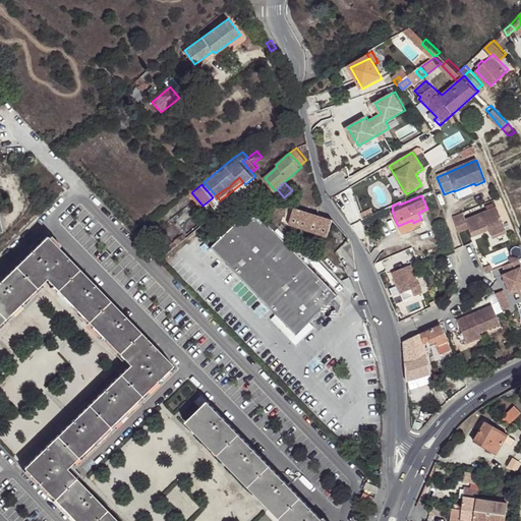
[(296,207),(289,204),(283,221),(290,223),(296,207)]
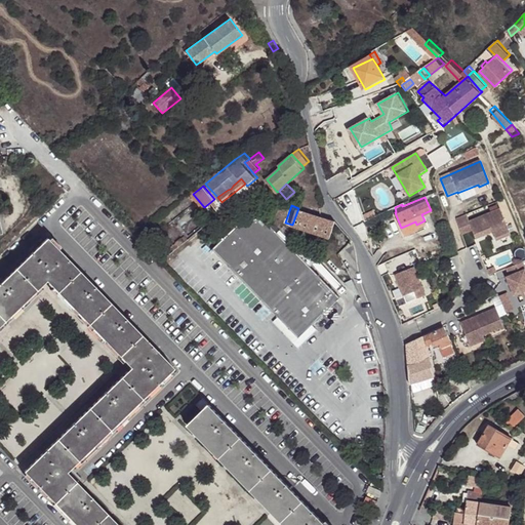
[(312,268),(290,245),(255,208),(213,247),(273,310),(278,316),(297,337),(311,326),(339,298),(312,268)]
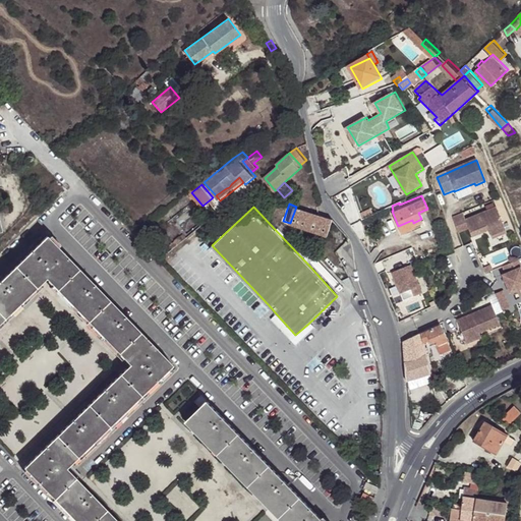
[(333,226),(335,219),(296,207),(290,223),(331,236),(333,226)]
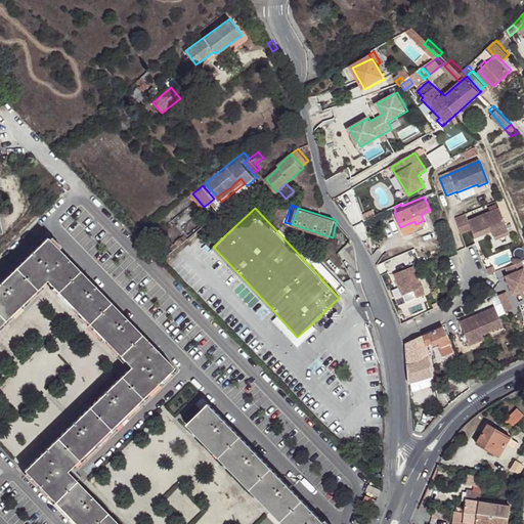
[(498,210),(468,222),(466,215),(455,219),(461,235),(471,231),(474,239),(491,233),(494,242),(509,236),(498,210)]
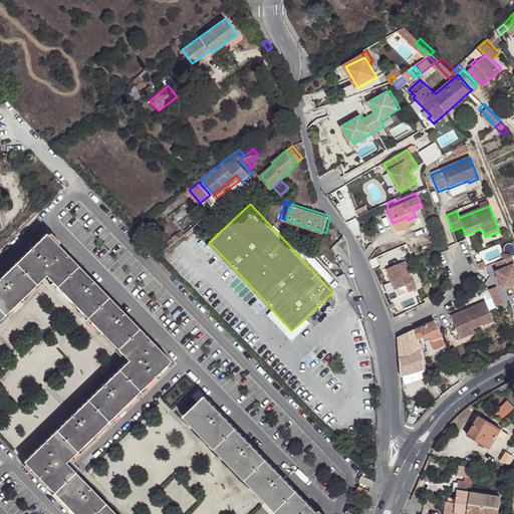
[(407,217),(393,223),(396,228),(415,220),(416,223),(420,221),(418,216),(416,216),(408,220),(407,217)]
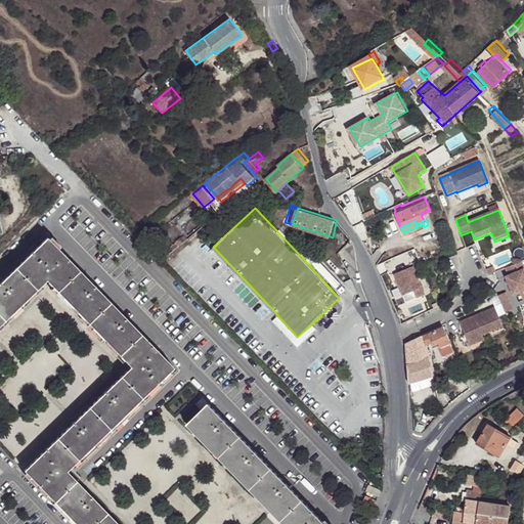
[(337,243),(344,250),(353,239),(346,231),(337,243)]
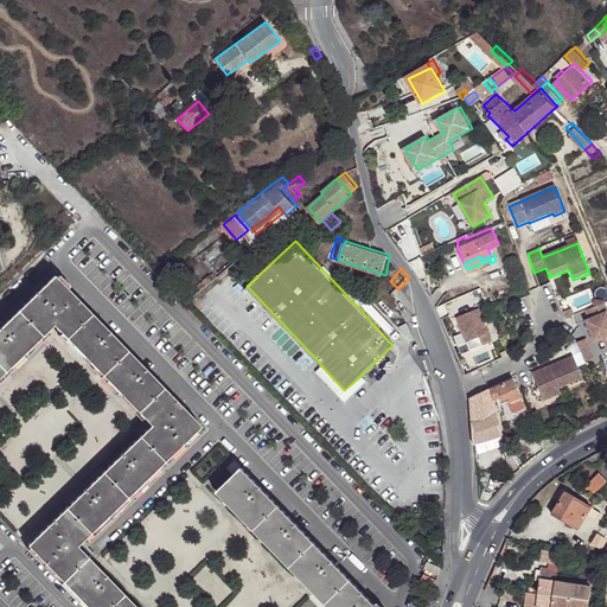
[(88,606),(136,606),(77,545),(200,426),(55,276),(0,328),(0,375),(55,324),(152,425),(29,545),(88,606)]
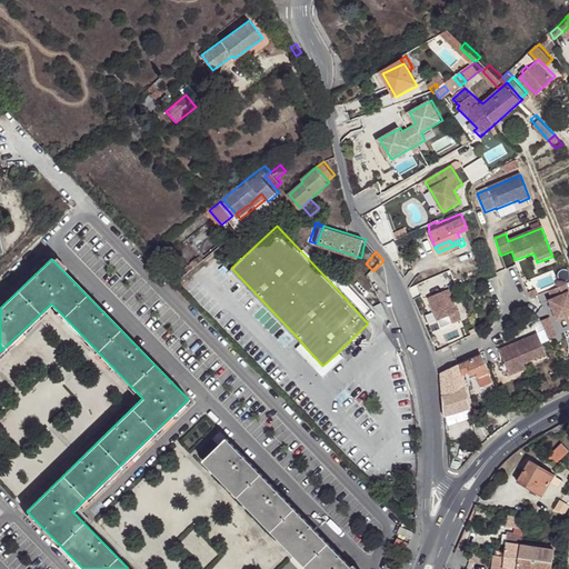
[(330,271),(315,266),(338,290),(345,283),(350,278),(330,271)]
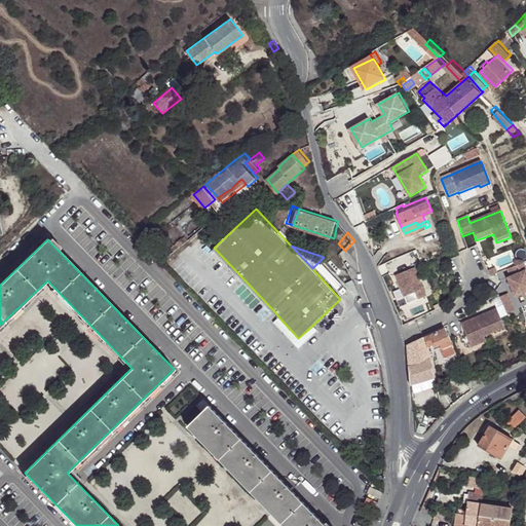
[(510,277),(506,278),(514,298),(525,293),(525,273),(522,264),(506,270),(510,277)]
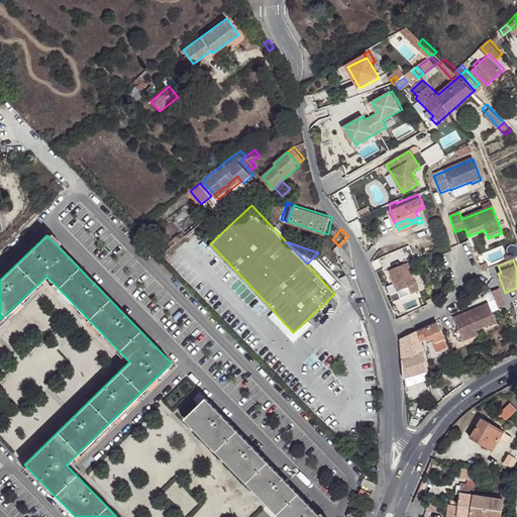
[(480,267),(482,273),(490,270),(487,264),(480,267)]
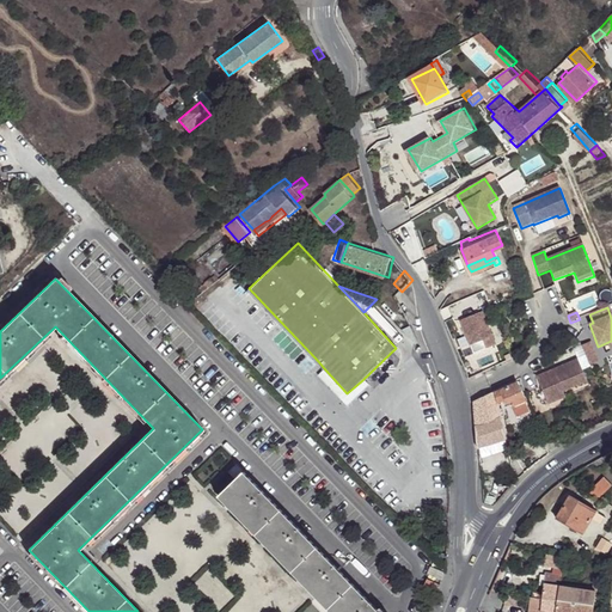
[(484,314),(461,323),(472,348),(477,346),(481,354),(497,348),(484,314)]
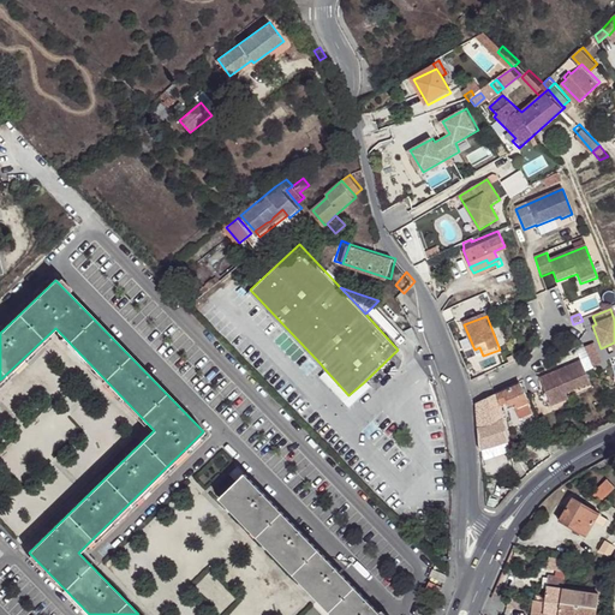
[(423,344),(416,326),(406,330),(421,345),(423,344)]
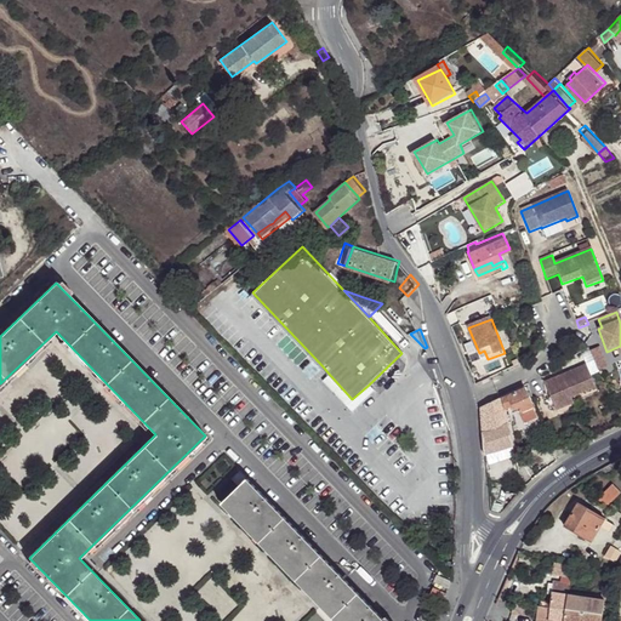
[(620,346),(607,352),(611,363),(620,358),(620,346)]
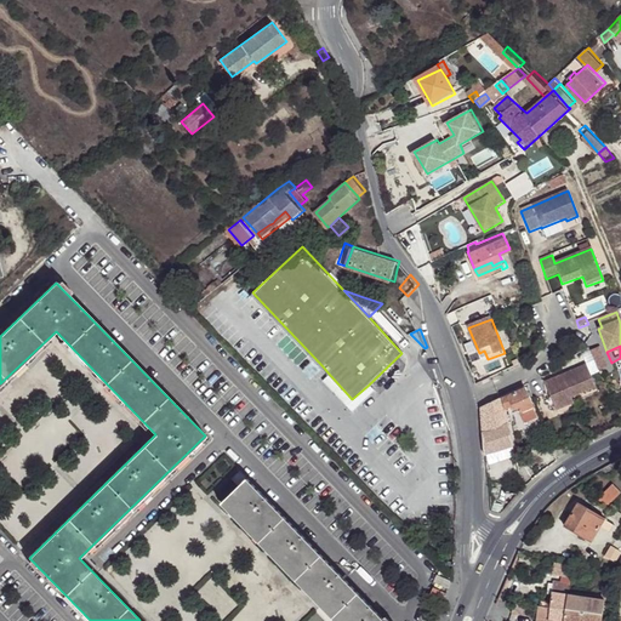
[(599,348),(590,352),(598,372),(607,368),(599,348)]
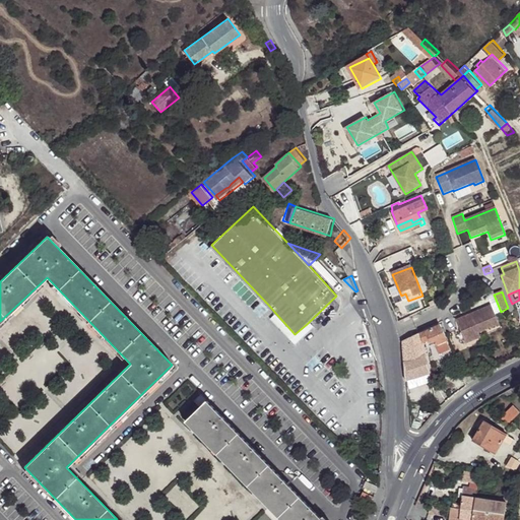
[(470,318),(456,324),(465,347),(480,341),(478,336),(499,328),(492,309),(474,316),(475,319),(471,321),(470,318)]
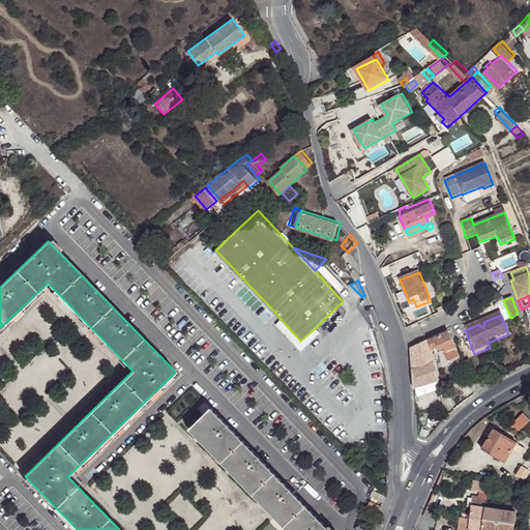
[(300,341),(281,319),(275,324),(299,351),(319,333),(314,329),(300,341)]
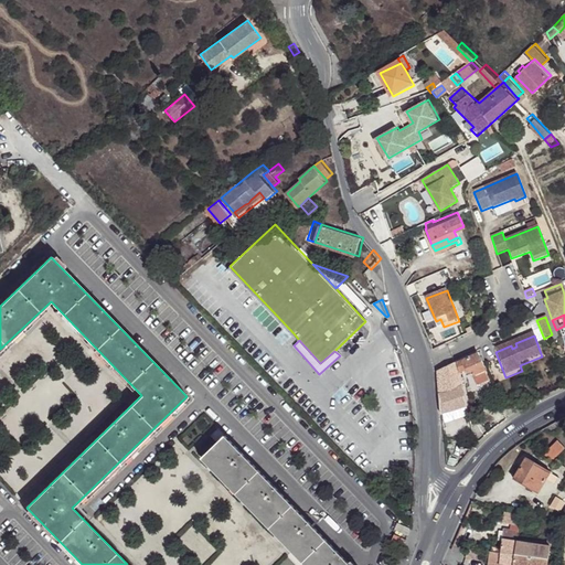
[(477,354),(462,362),(466,370),(468,373),(471,372),(471,375),(476,374),(476,375),(486,372),(477,354)]
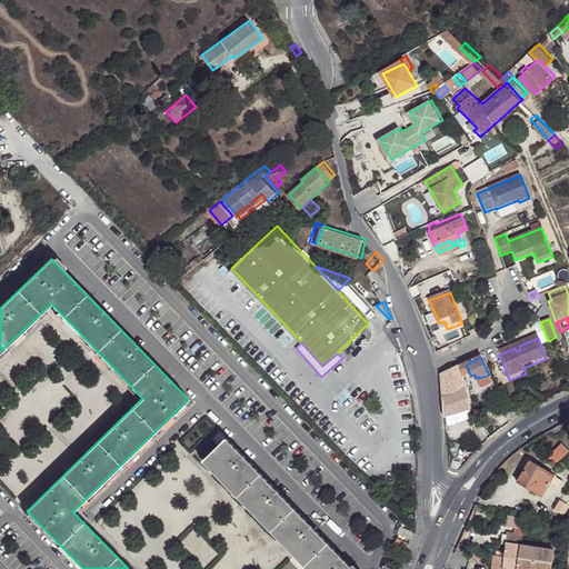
[(442,376),(443,399),(466,389),(462,375),(465,375),(469,372),(466,365),(461,367),(442,376)]
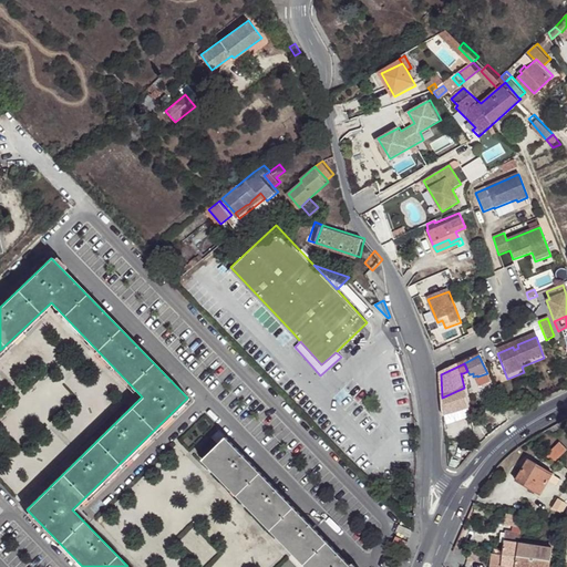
[(477,375),(473,377),(478,388),(492,382),(487,373),(477,377),(477,375)]
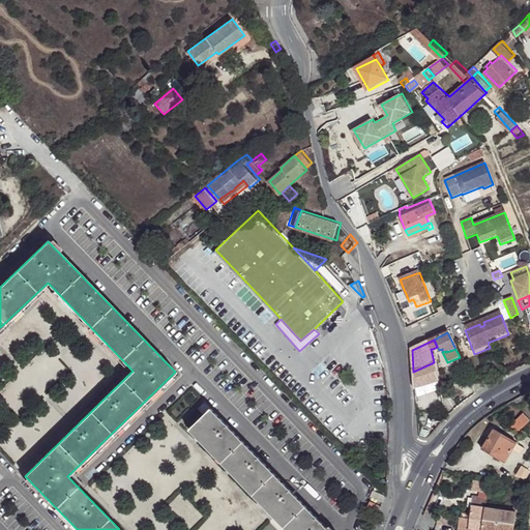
[(434,362),(413,372),(414,391),(438,381),(434,362)]
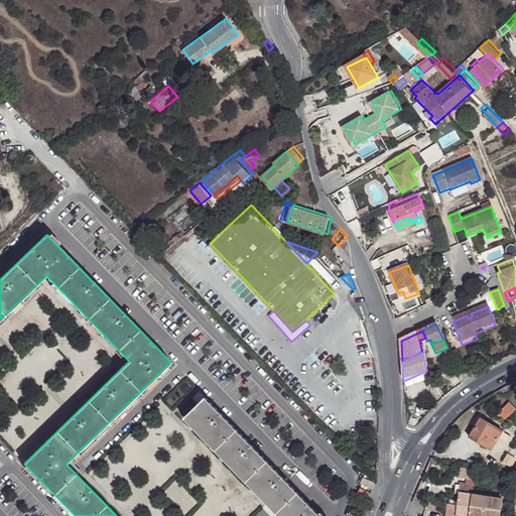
[(426,371),(403,381),(404,389),(428,379),(426,371)]
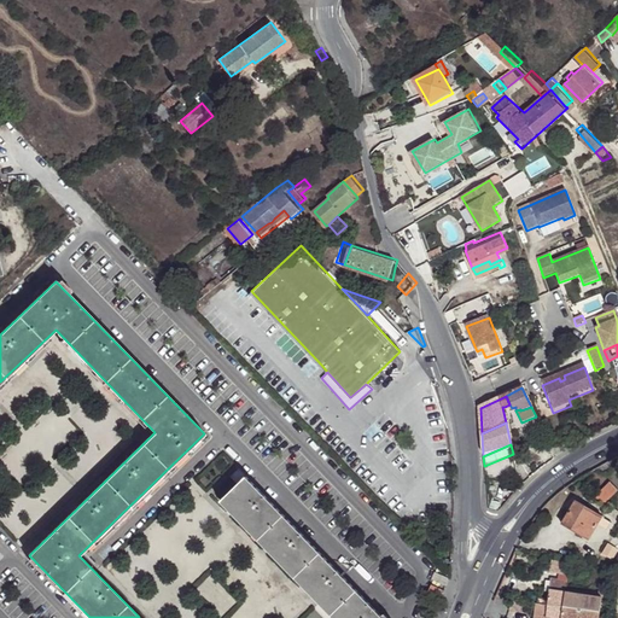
[(383,617),(250,482),(225,507),(333,617),(383,617)]
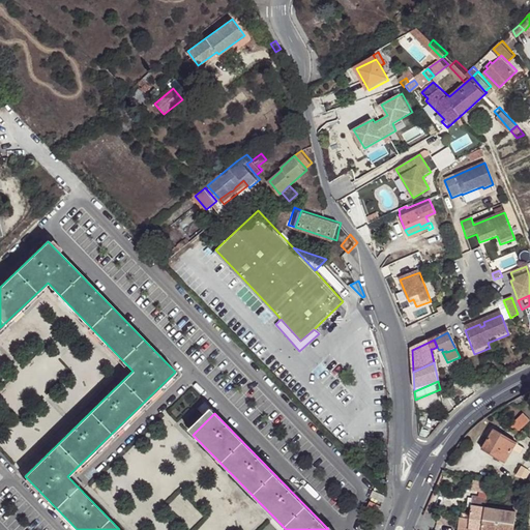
[(529,419),(522,415),(510,427),(519,432),(529,420),(529,419)]
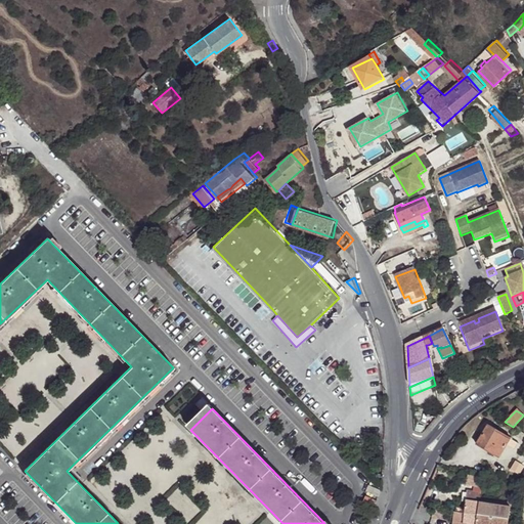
[(503,431),(495,427),(489,424),(477,443),(499,456),(507,444),(511,437),(512,436),(503,431)]
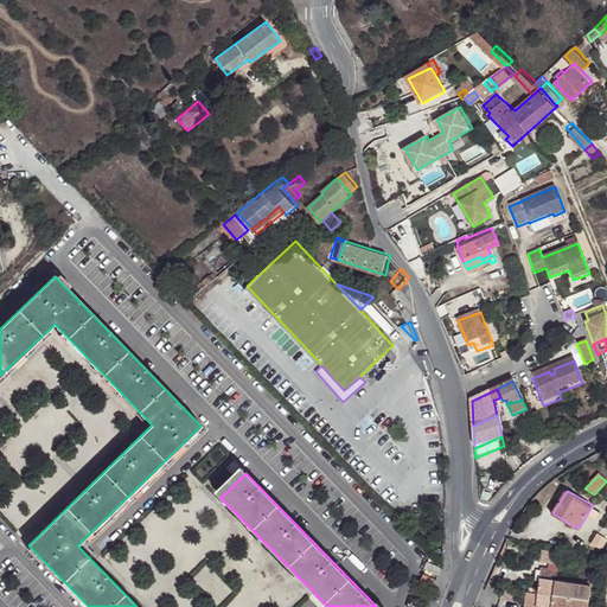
[(592,506),(587,515),(599,522),(604,515),(592,506)]
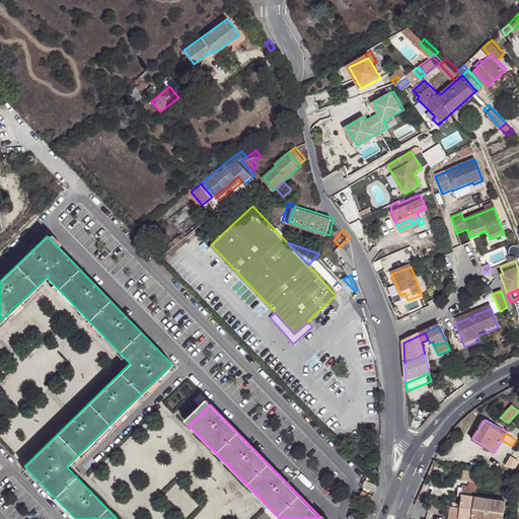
[(479,480),(480,472),(470,470),(469,478),(479,480)]
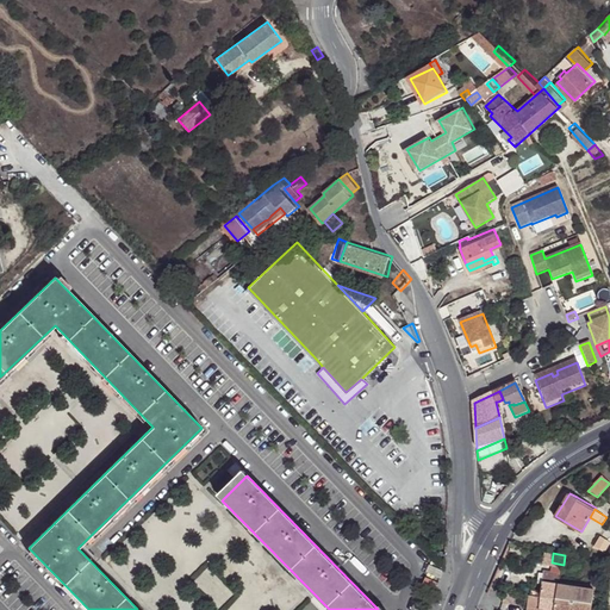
[(425,572),(440,579),(443,571),(429,564),(425,572)]
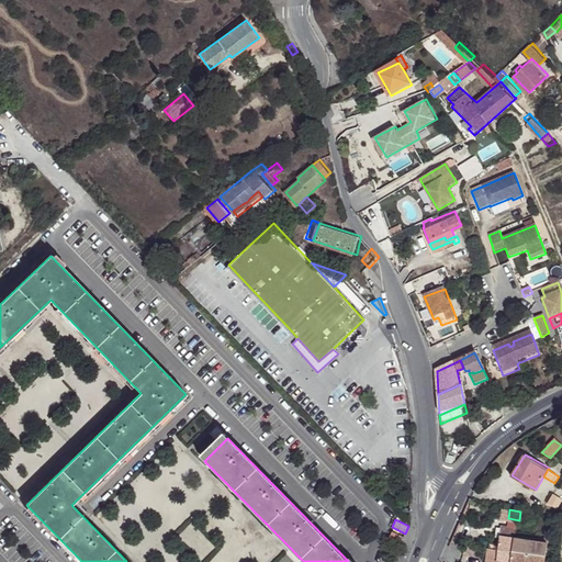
[(502,537),(497,536),(497,544),(495,544),(494,549),(491,549),(489,561),(514,561),(518,539),(516,539),(518,529),(504,527),(502,537)]
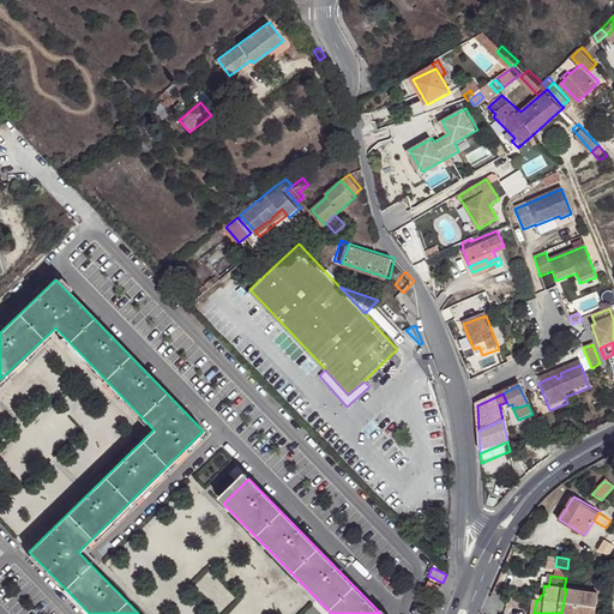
[(423,591),(434,596),(439,587),(428,582),(423,591)]
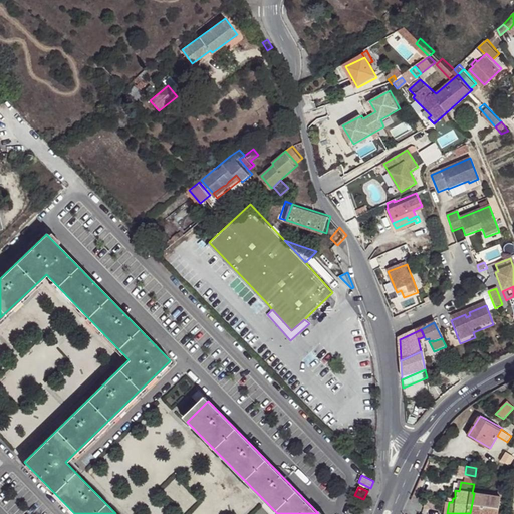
[(470,513),(499,513),(501,508),(501,497),(474,493),(470,513)]
